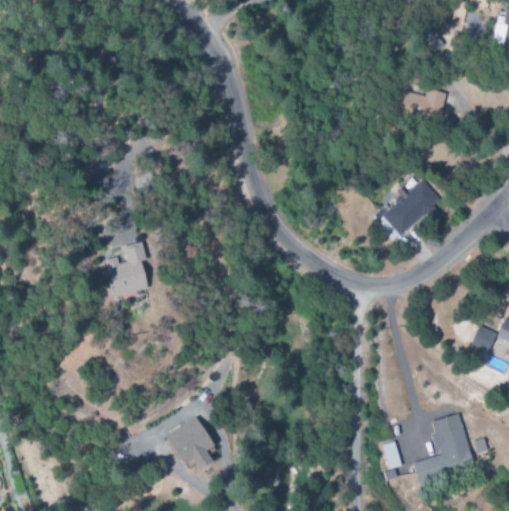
[(447,92),(428,89),(426,95),(404,91),(401,109),(442,117),(447,92)]
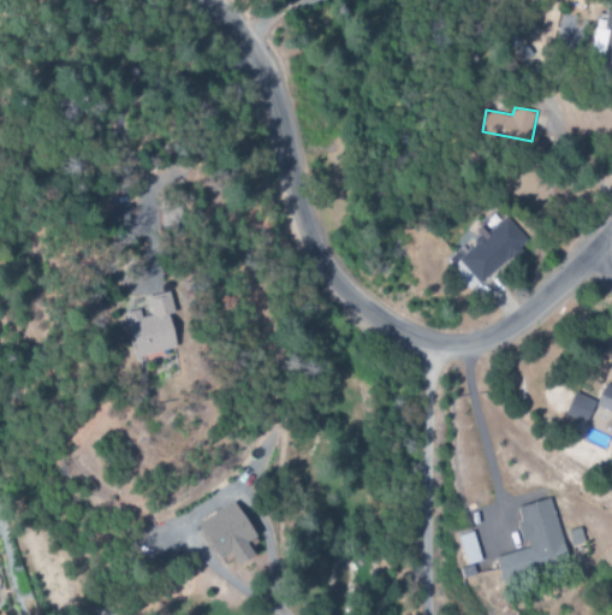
[(532,241),(510,216),(489,234),(488,231),(459,256),(482,284),(532,241)]
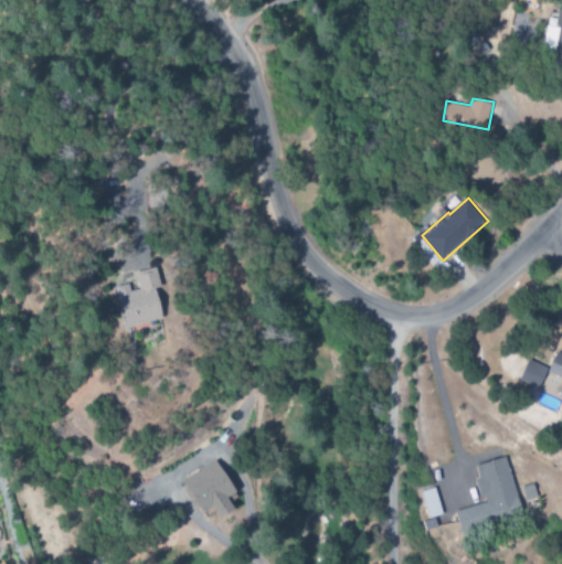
[(162,319),(157,288),(161,287),(158,267),(137,272),(139,284),(118,288),(125,326),(162,319)]
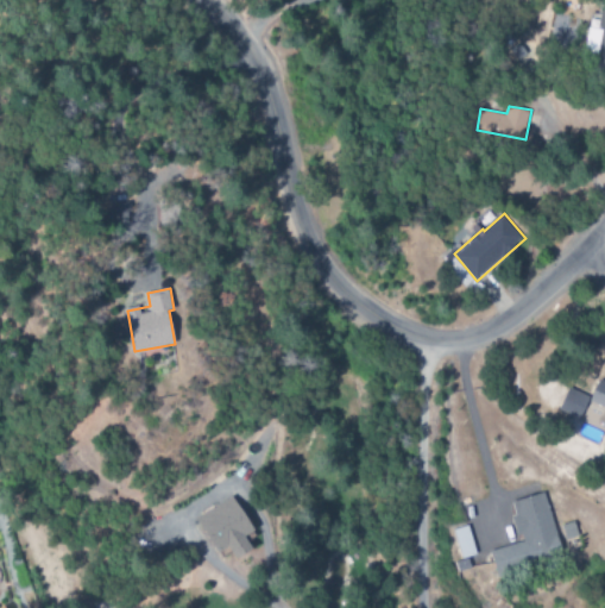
[(604,384),(597,382),(593,396),(567,388),(561,409),(585,418),(590,402),(604,406),(604,384)]
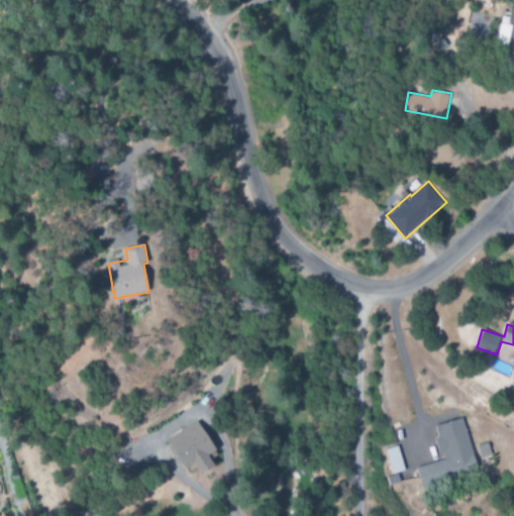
[(419,467),(422,482),(478,468),(465,417),(436,424),(439,436),(437,436),(443,460),(419,467)]
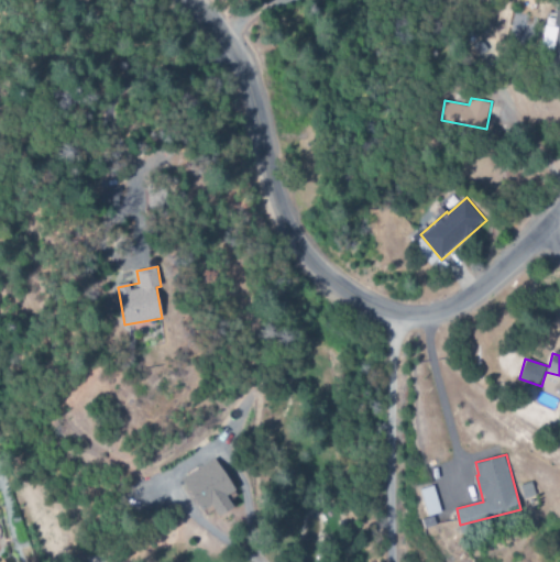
[(183,477),(199,510),(212,504),(220,519),(237,510),(231,500),(238,497),(218,459),(183,477)]
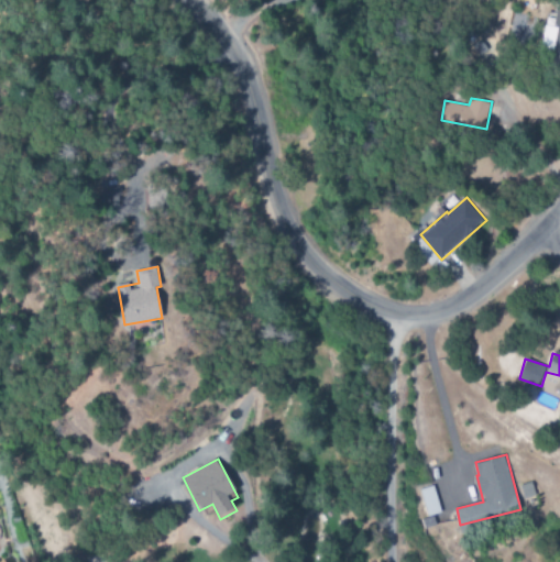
[(442,511),(435,485),(421,489),(429,515),(442,511)]
